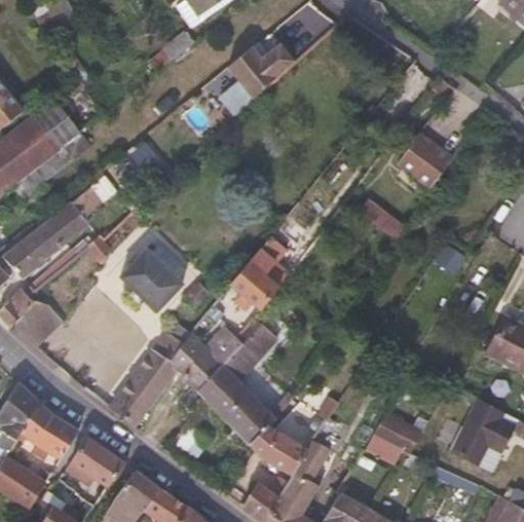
[(191,31),(234,1),(233,0),(187,0),(177,7),(191,31)]
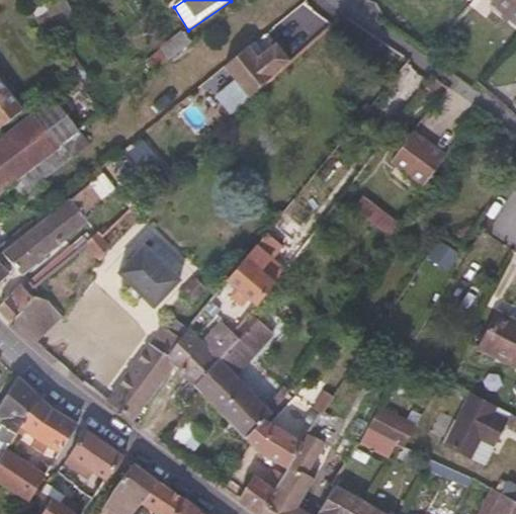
[(492,0),(490,2),(515,23),(515,0),(492,0)]
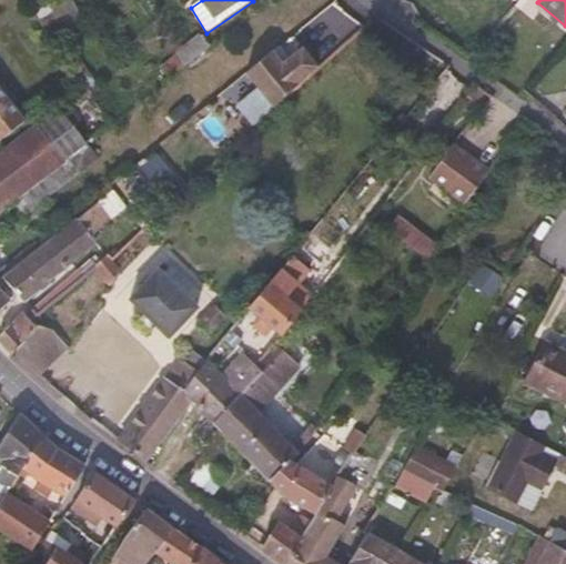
[(184,66),(209,48),(199,34),(175,53),(184,66)]
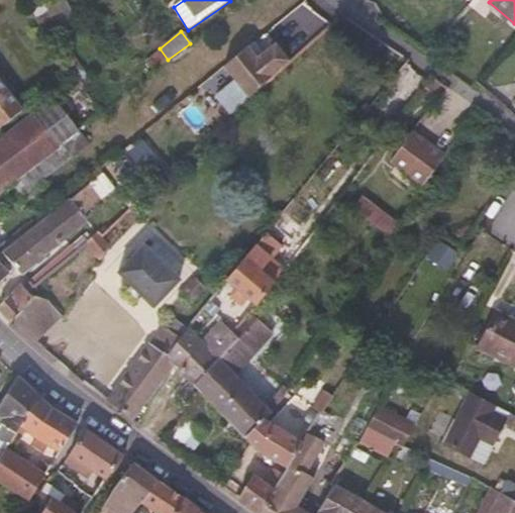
[(246,100),(288,63),(272,44),(253,63),(242,50),(219,70),(246,100)]
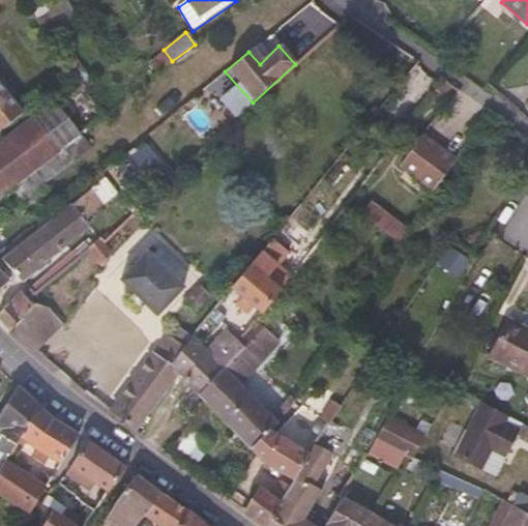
[(443,96),(451,84),(441,78),(434,89),(443,96)]
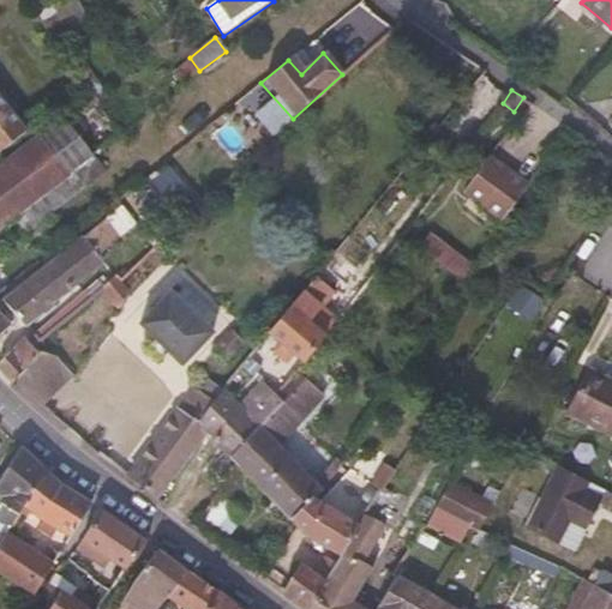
[(0,150),(25,131),(0,98),(0,150)]
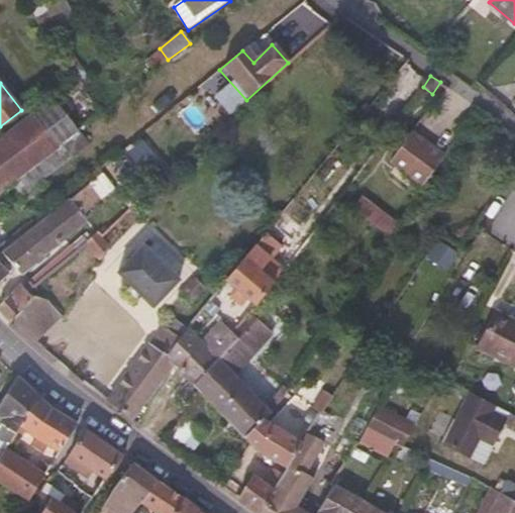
[(405,101),(388,85),(382,92),(400,108),(405,101)]
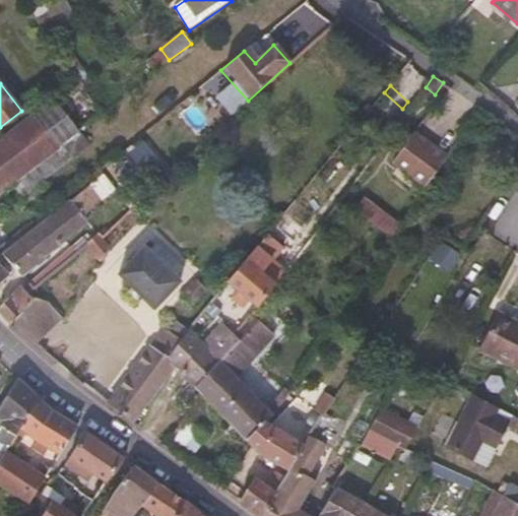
[(53,100),(0,140),(0,192),(12,183),(61,146),(78,132),(53,100)]
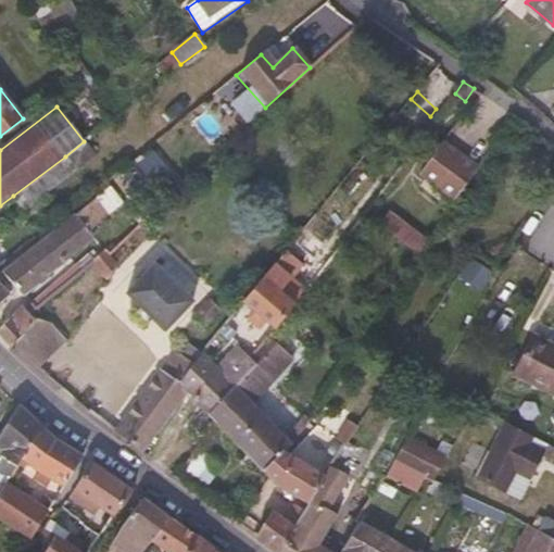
[(75,170),(93,154),(84,141),(65,157),(13,196),(24,209),(75,170)]
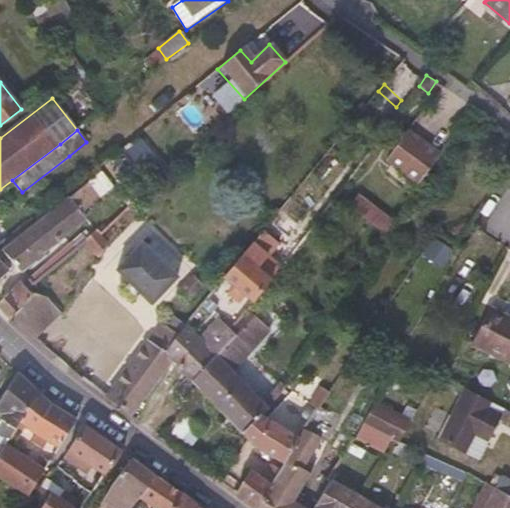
[(418,184),(439,154),(405,131),(384,162),(418,184)]
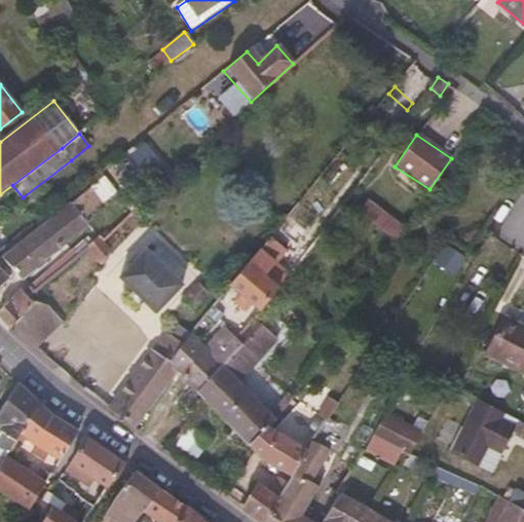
[(373,195),(362,209),(398,237),(409,224),(373,195)]
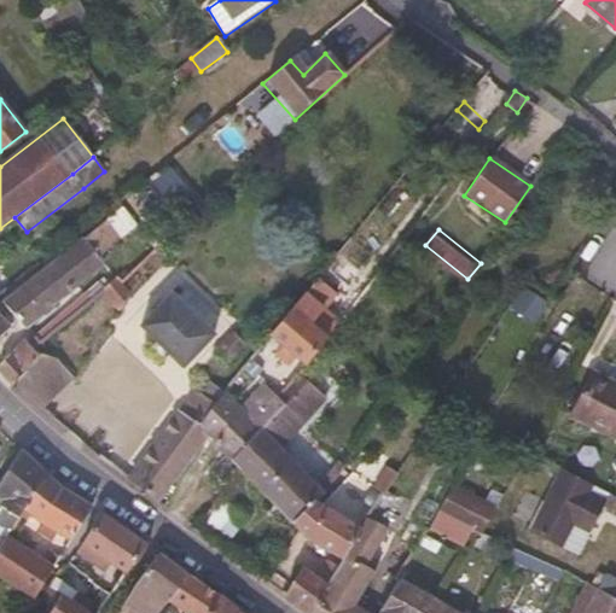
[(25,330),(103,266),(105,268),(112,264),(105,254),(98,257),(83,238),(3,301),(19,322),(25,330)]
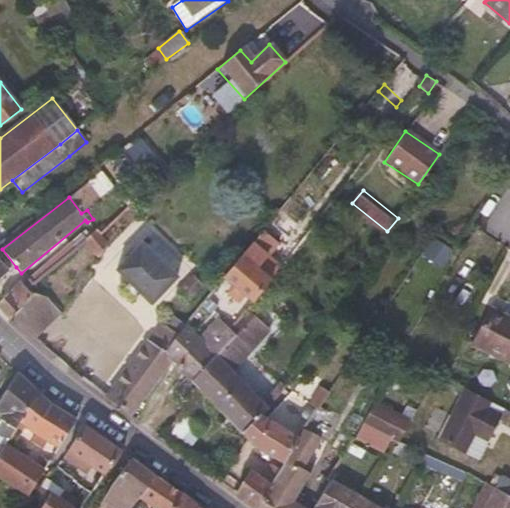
[(102,233),(112,222),(108,216),(98,228),(102,233)]
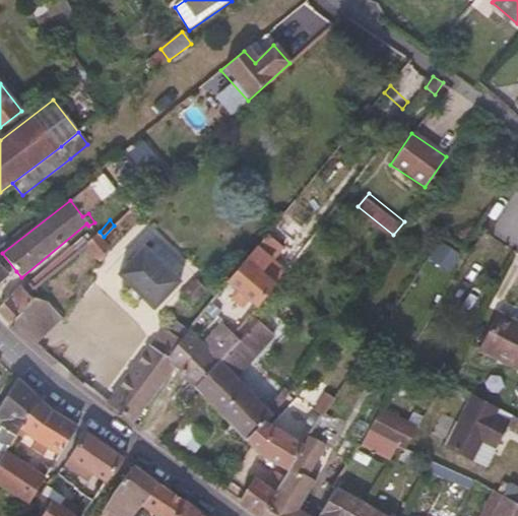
[(100,261),(110,248),(103,239),(104,237),(100,232),(85,244),(100,261)]
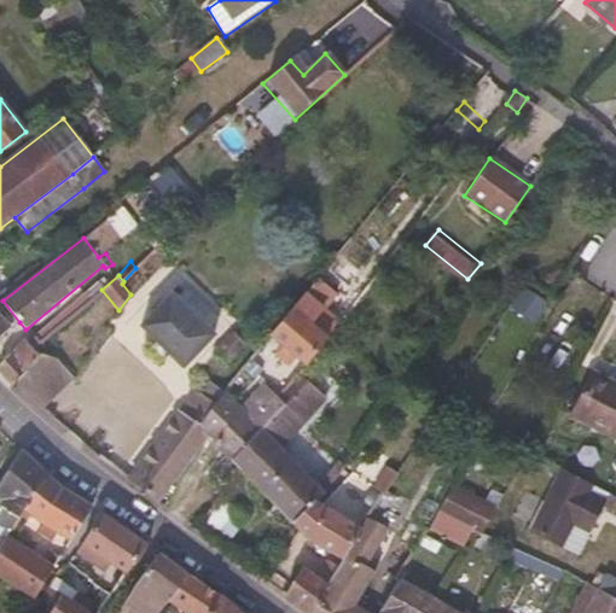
[(326,337),(337,321),(325,309),(336,296),(318,280),(272,336),(283,343),(275,352),(288,362),(295,355),(304,363),(326,337)]
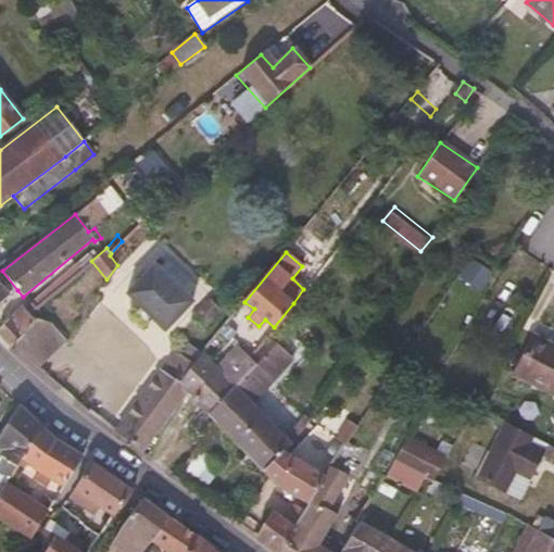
[(191,301),(181,290),(189,281),(175,267),(167,276),(159,267),(164,262),(160,258),(126,292),(165,330),(191,301)]
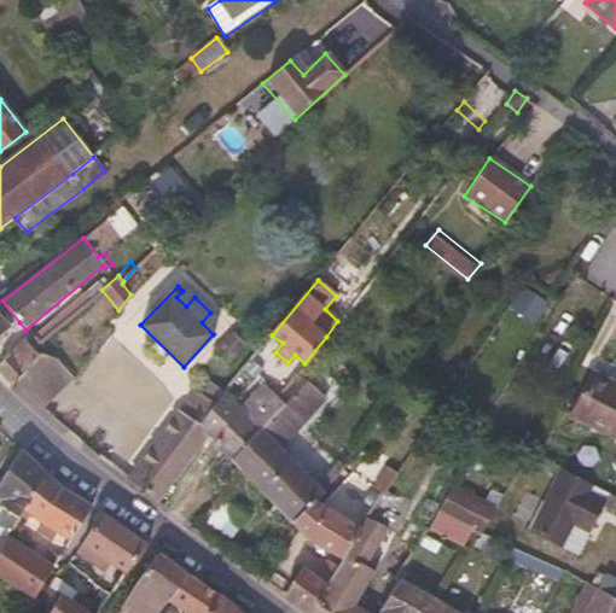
[(0,337),(11,328),(0,316),(0,337)]
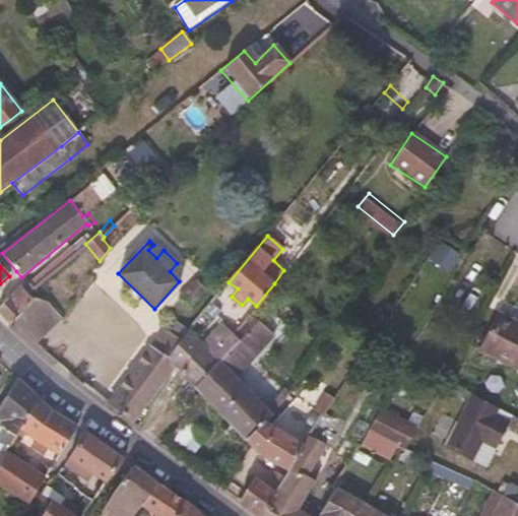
[(189,305),(205,287),(194,278),(180,296),(189,305)]
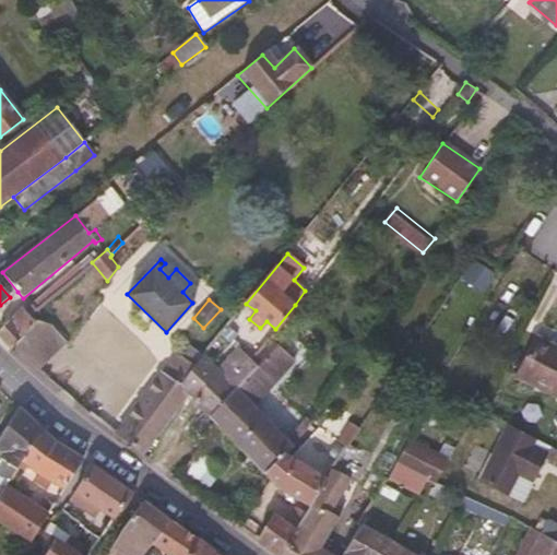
[(0,335),(12,347),(37,321),(30,316),(26,310),(19,317),(14,316),(0,329),(0,335)]
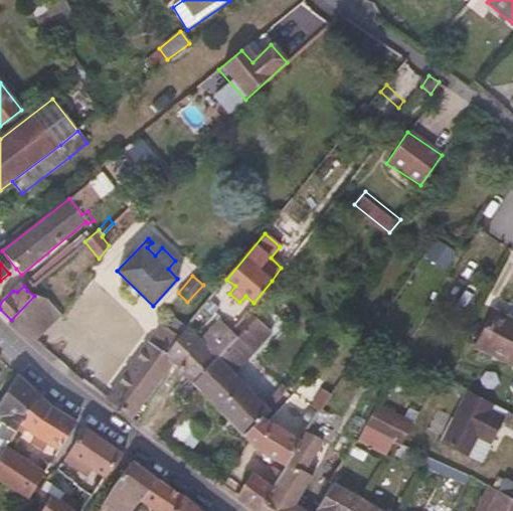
[(35,342),(61,315),(48,300),(34,296),(11,320),(35,342)]
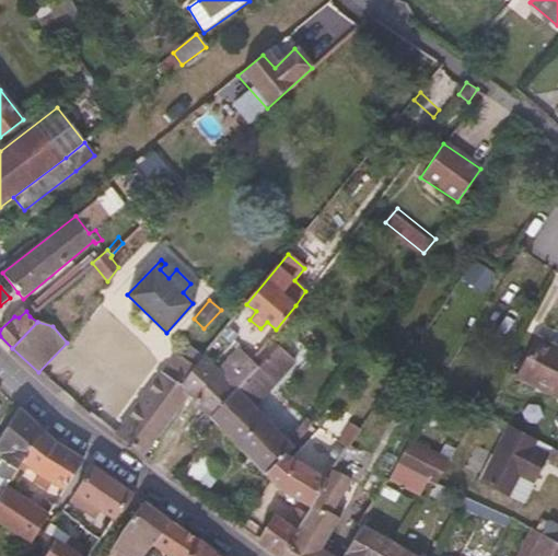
[(557,347),(534,335),(514,375),(557,397),(557,347)]
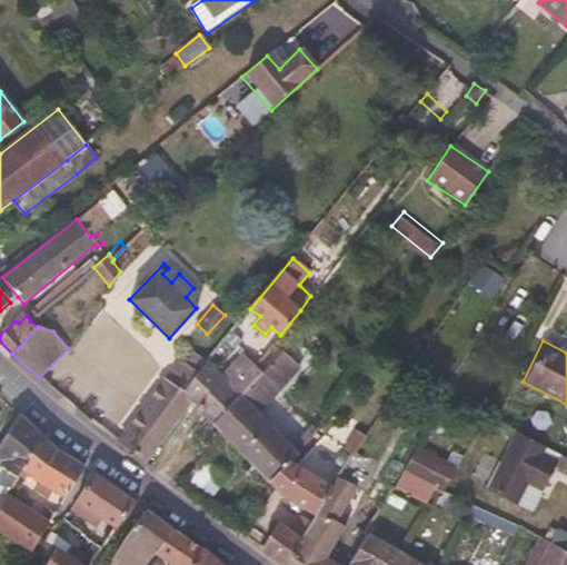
[(292,446),(257,409),(299,364),(274,343),(260,360),(266,366),(260,373),(239,395),(214,425),(220,434),(269,482),(289,462),(298,453),(316,428),(308,423),(292,446)]
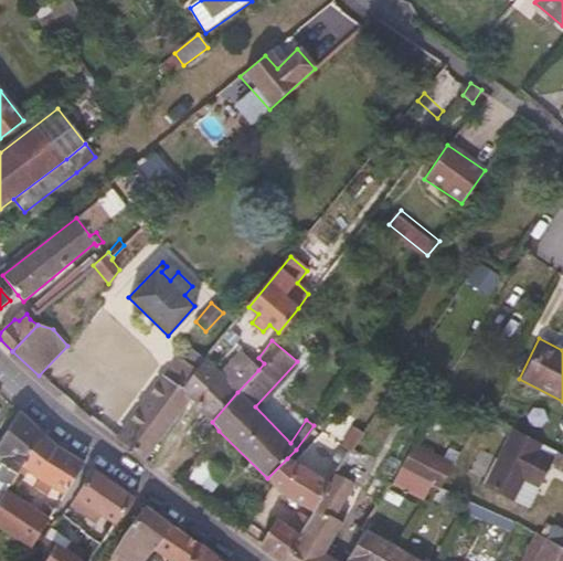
[(145,459),(190,399),(180,390),(204,360),(192,349),(186,358),(180,357),(118,440),(145,459)]
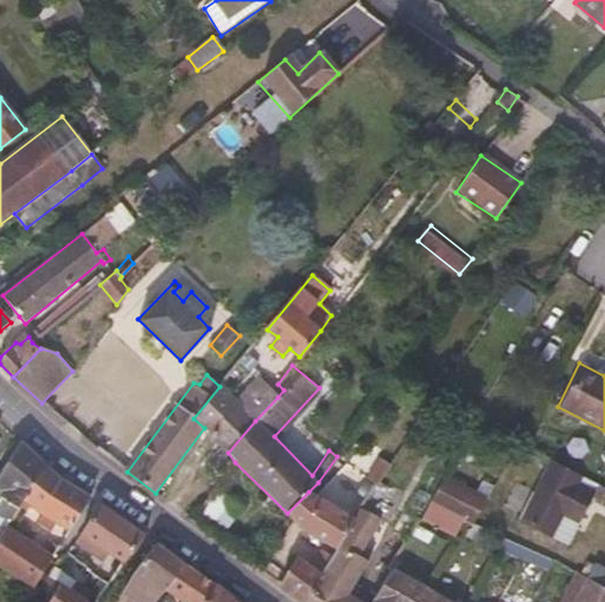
[(255,421),(278,397),(272,391),(258,377),(236,399),(235,402),(255,421)]
